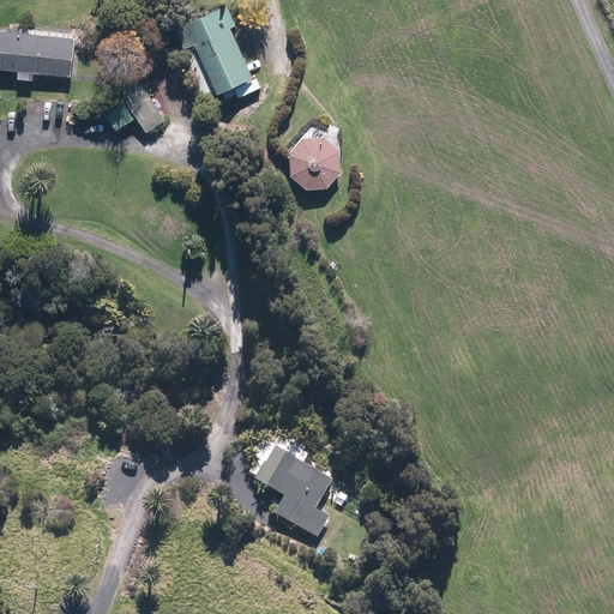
[(232,2),(174,28),(181,47),(193,43),(214,94),(254,78),(234,26),(240,24),(232,2)]
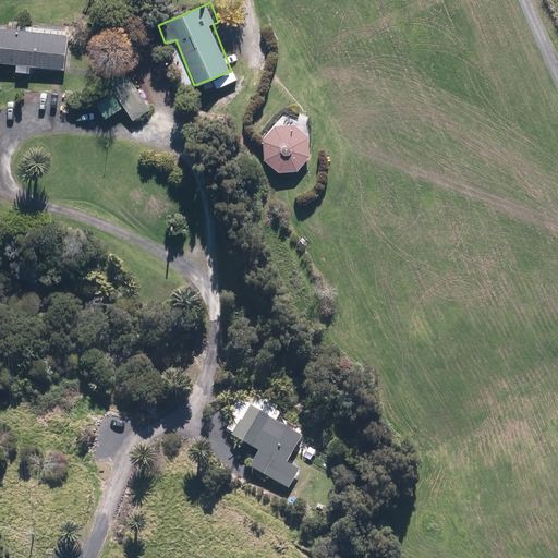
[(72,33),(0,24),(0,61),(20,64),(20,70),(32,72),(33,67),(68,71),(72,33)]
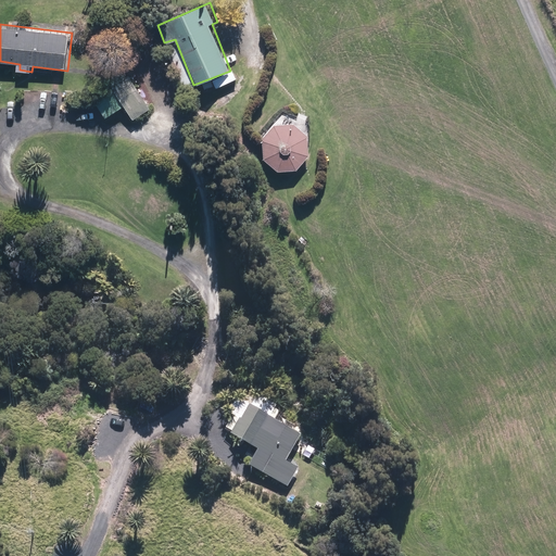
[(151,106),(129,74),(111,86),(113,90),(96,101),(106,118),(124,108),(131,119),(151,106)]
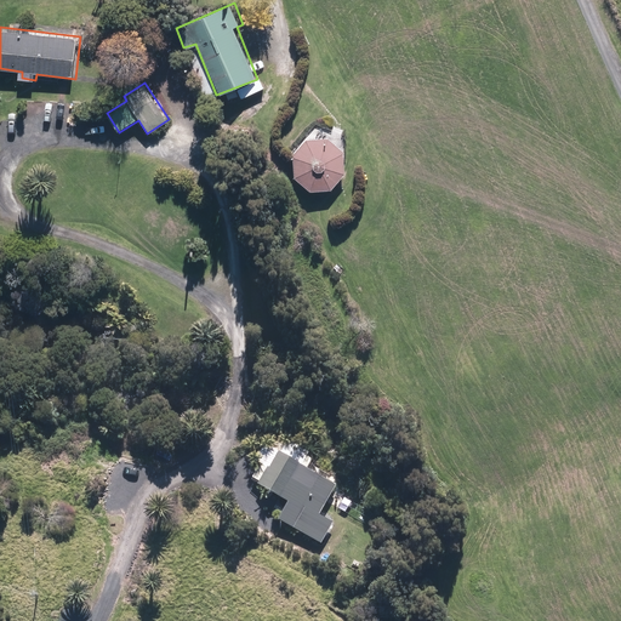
[(330,138),(307,138),(292,155),(296,178),(309,189),(332,189),(345,174),(343,152),(330,138)]
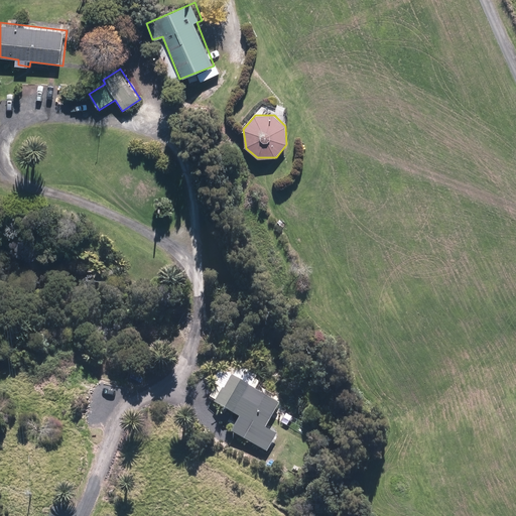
[(216,387),(210,397),(241,416),(232,431),(267,453),(279,433),(268,426),(273,419),(279,422),(288,407),(256,388),(263,377),(229,356),(211,384),(216,387)]
